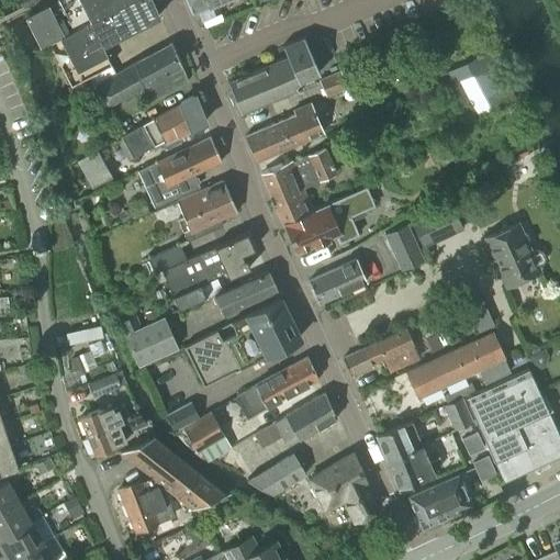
[(103,48),(160,18),(161,18),(152,0),(134,0),(66,35),(51,43),(73,86),(90,77),(112,66),(103,48)]
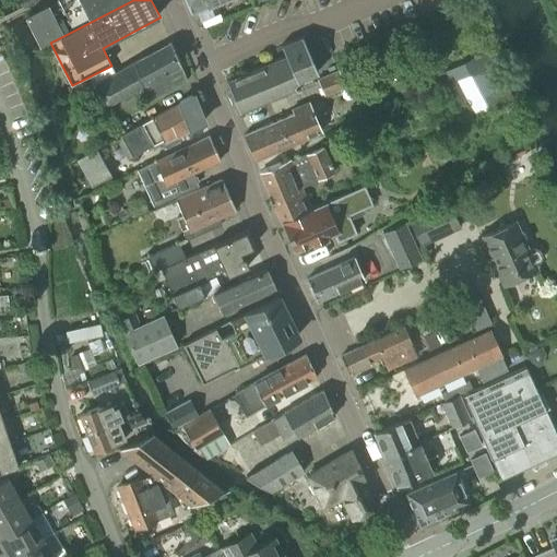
[(66,35),(133,0),(60,0),(69,16),(59,22),(66,35)]
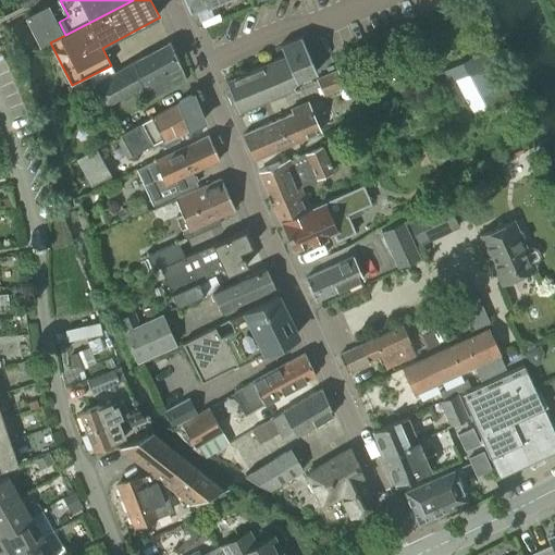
[(186,0),(192,13),(197,11),(216,3),(223,0),(186,0)]
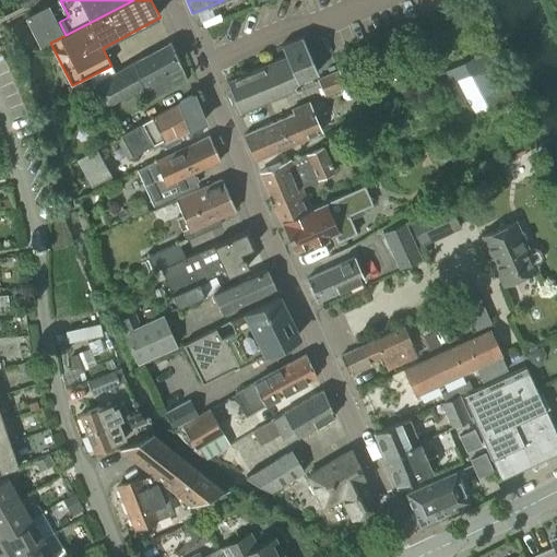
[(28,16),(26,18),(42,47),(50,43),(66,35),(59,22),(50,6),(28,16)]
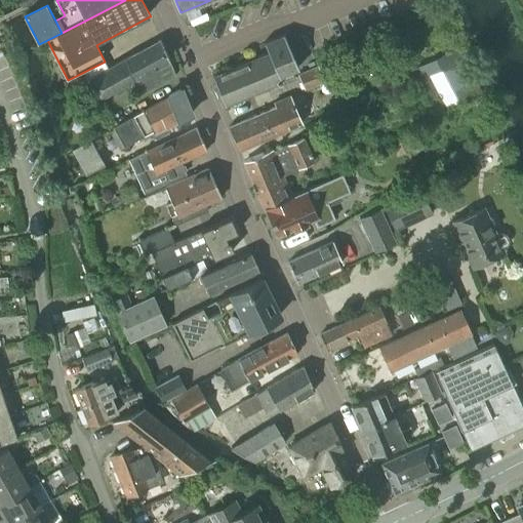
[(404,38),(403,42),(405,46),(409,48),(415,46),(416,40),(414,36),(409,35),(404,38)]
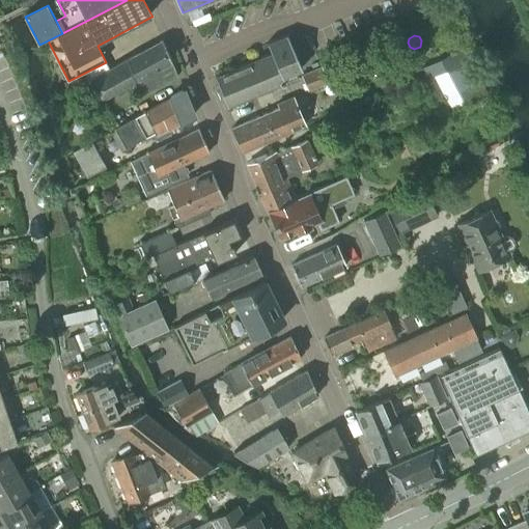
[(304,72),(300,62),(288,36),(269,45),(272,54),(216,78),(229,109),(287,84),(285,80),(304,72)]
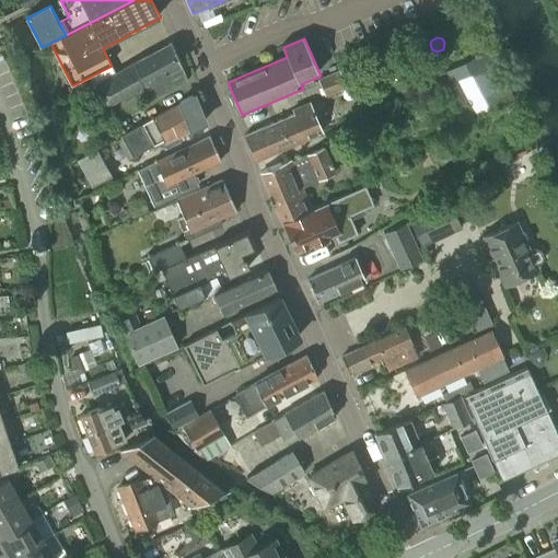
[(148,88),(183,68),(173,44),(117,74),(112,66),(90,77),(90,78),(99,94),(102,92),(109,107),(131,96),(128,89),(144,80),(148,88)]
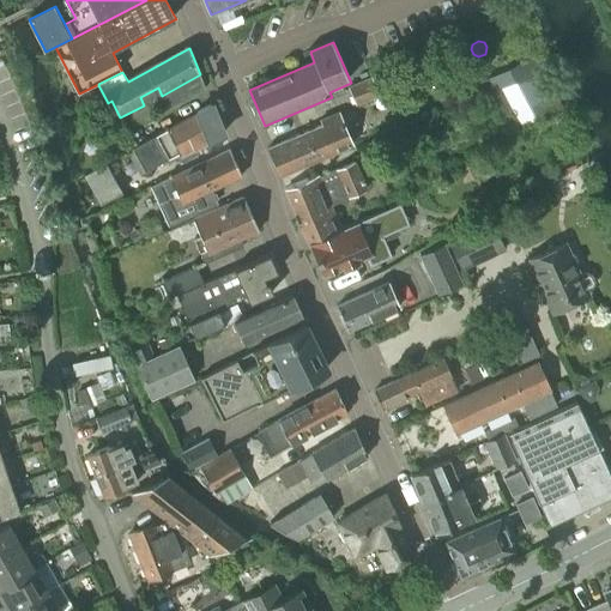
[(494,89),(542,64),(537,55),(489,79),(494,89)]
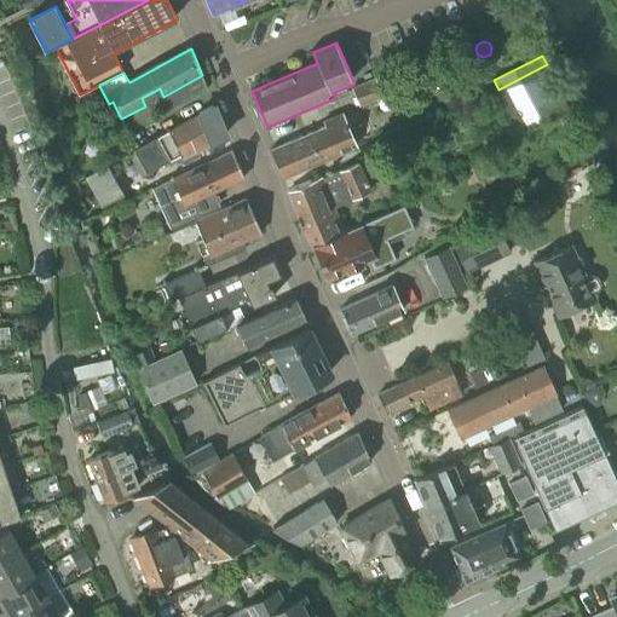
[(520,114),(530,133),(571,111),(547,64),(499,90),(500,92),(495,96),(499,103),(503,99),(511,96),(520,114)]
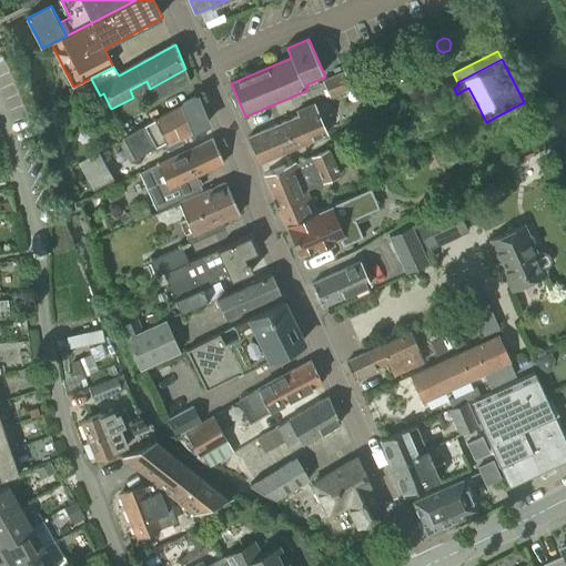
[(150,104),(192,82),(185,69),(150,89),(147,81),(130,90),(133,98),(143,92),(150,104)]
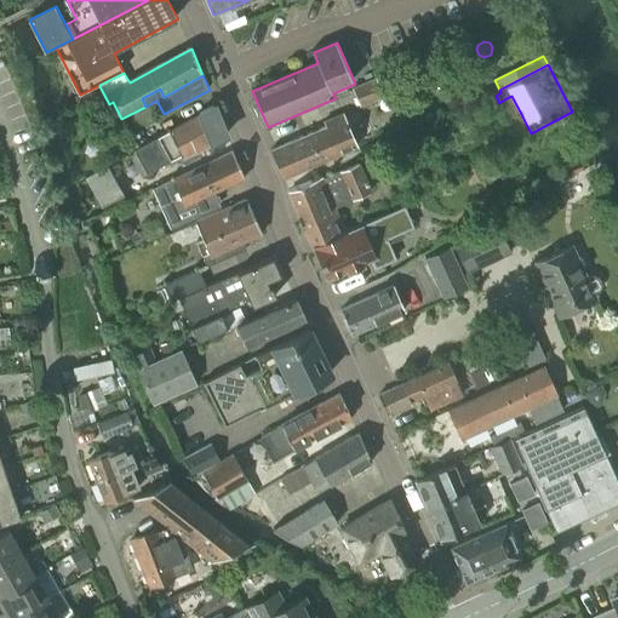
[(354,91),(362,109),(385,99),(377,81),(354,91)]
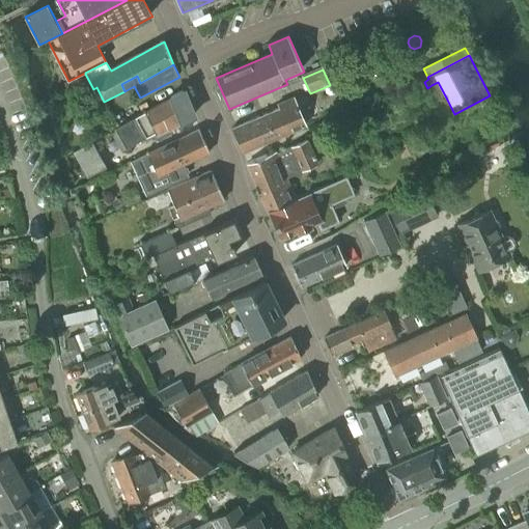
[(94,90),(93,89),(85,74),(65,84),(74,101),(94,90)]
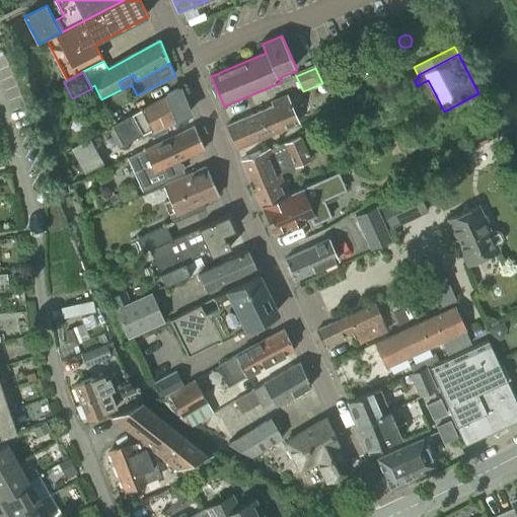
[(115,125),(109,128),(120,148),(124,146),(143,137),(153,133),(156,139),(170,131),(167,125),(177,121),(177,122),(190,115),(193,114),(179,89),(167,96),(167,97),(125,120),(115,125)]
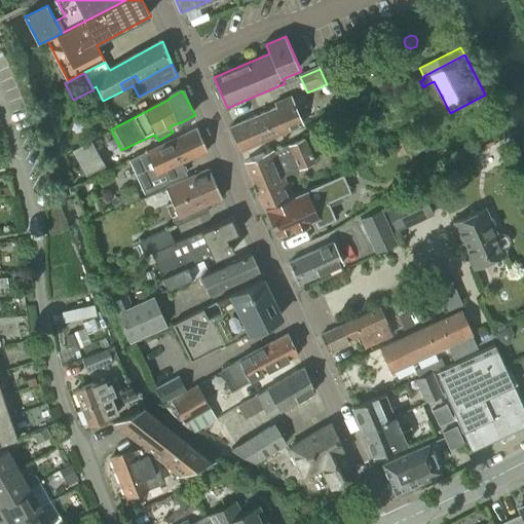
[(241,153),(304,126),(302,121),(313,116),(315,111),(312,104),(306,102),(296,106),(292,98),(275,105),(277,108),(231,128),(241,153)]
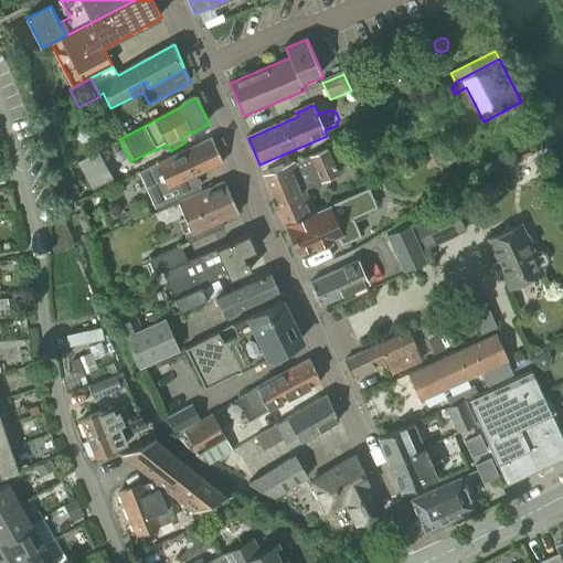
[(139,172),(157,210),(202,189),(197,177),(210,171),(212,177),(224,171),(222,166),(224,165),(225,163),(213,139),(159,165),(139,172)]
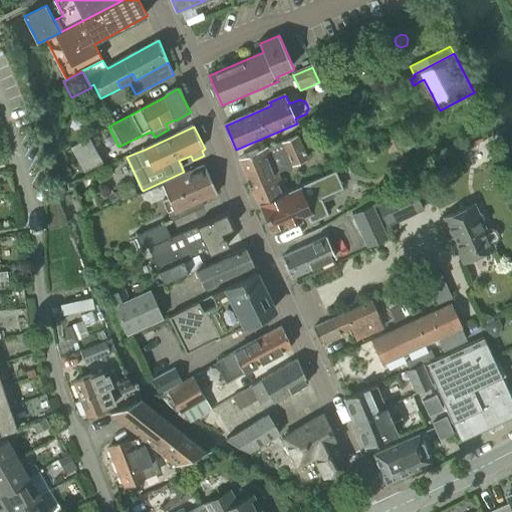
[(90,137),(71,148),(85,174),(104,163),(90,137)]
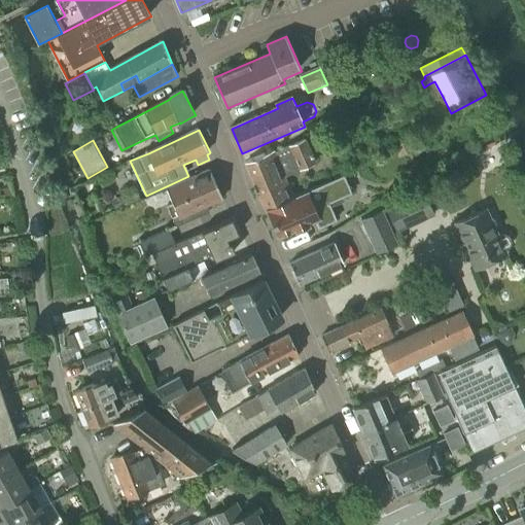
[(267,210),(294,198),(285,177),(292,174),(300,175),(301,171),(316,164),(306,140),(275,154),(274,151),(246,164),(267,210)]
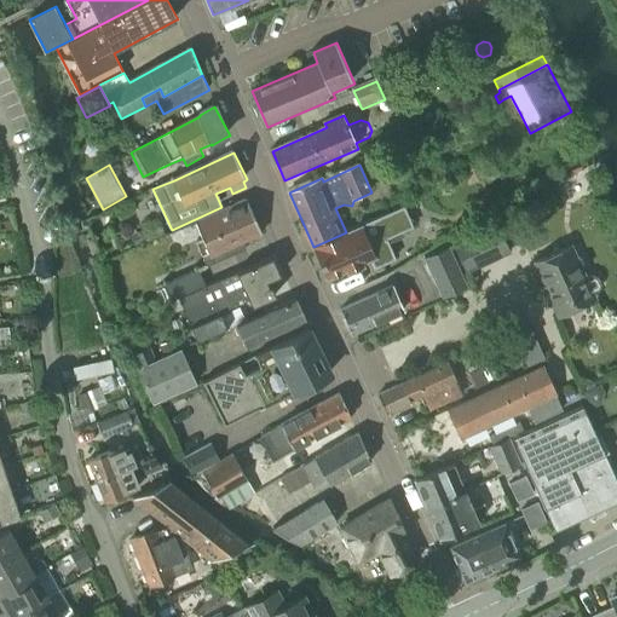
[(240,253),(240,252),(237,247),(264,235),(248,200),(196,223),(205,240),(197,243),(208,267),(240,253)]
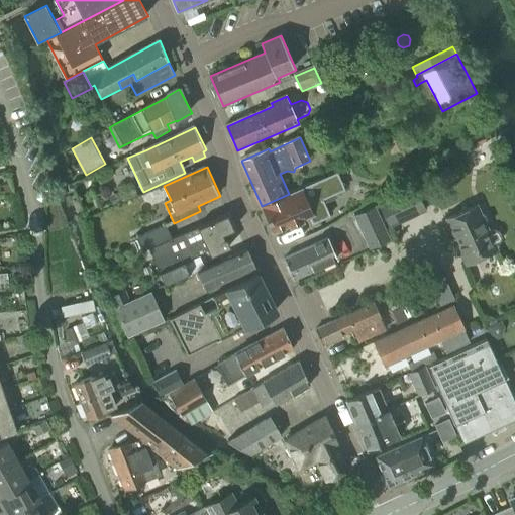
[(330,217),(323,200),(345,190),(338,174),(289,194),(262,206),(276,237),(291,230),(312,221),(313,224),(330,217)]
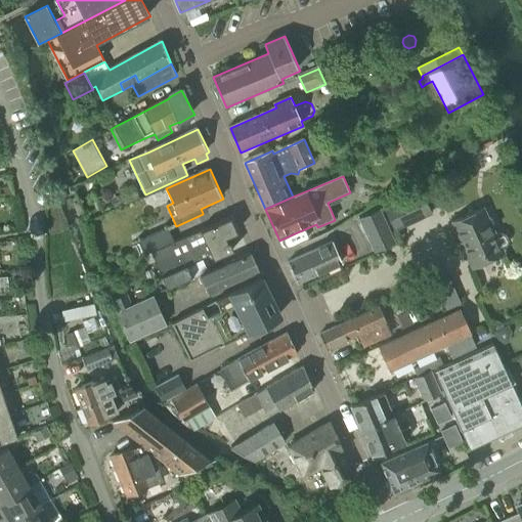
[(385,209),(396,232),(434,214),(422,190),(385,209)]
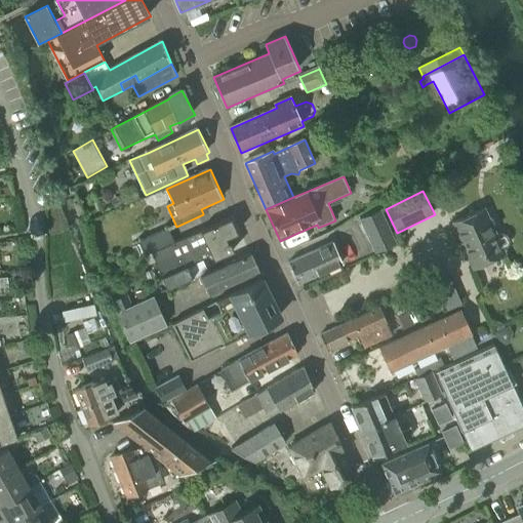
[(452,225),(473,270),(506,254),(504,249),(508,247),(510,242),(508,237),(501,234),(497,236),(485,209),(452,225)]
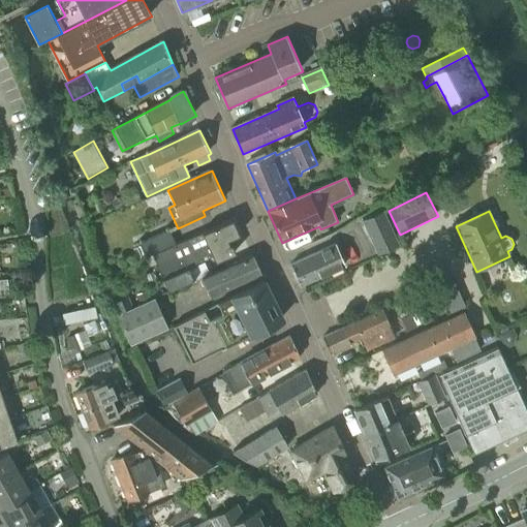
[(384,212),(364,221),(379,255),(400,245),(384,212)]
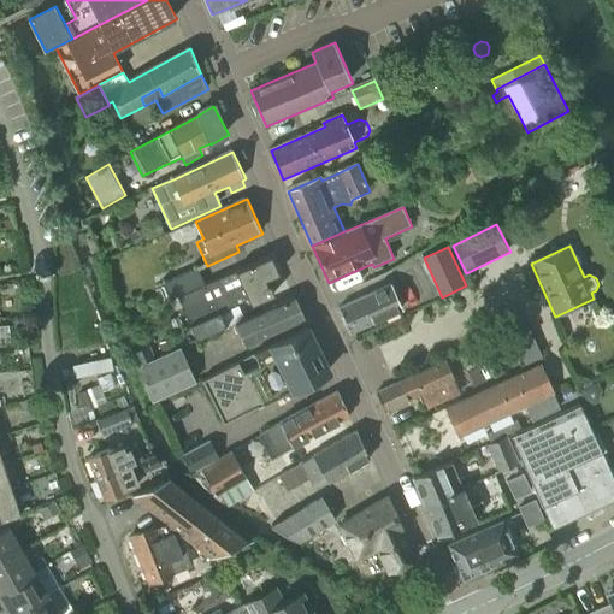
[(272,257),(179,297),(199,341),(228,328),(220,312),(237,305),(249,299),(253,306),(276,295),(271,284),(270,285),(267,281),(281,275),(272,257)]
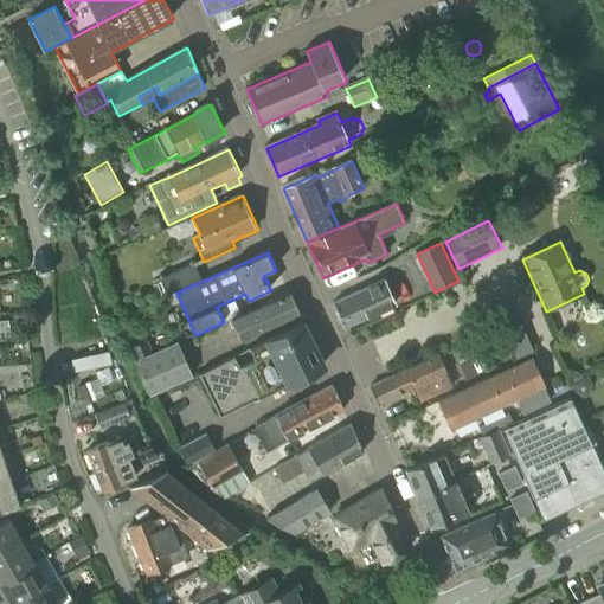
[(169,295),(203,280),(196,264),(162,280),(169,295)]
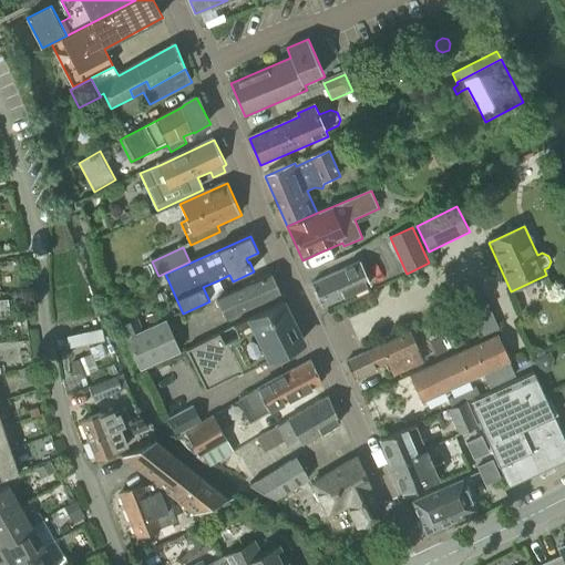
[(324,307),(328,305),(371,286),(362,264),(330,277),(312,285),(324,307)]
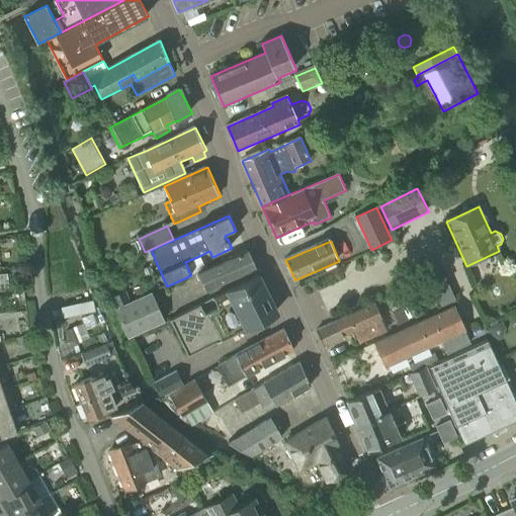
[(132,245),(136,254),(143,251),(139,242),(132,245)]
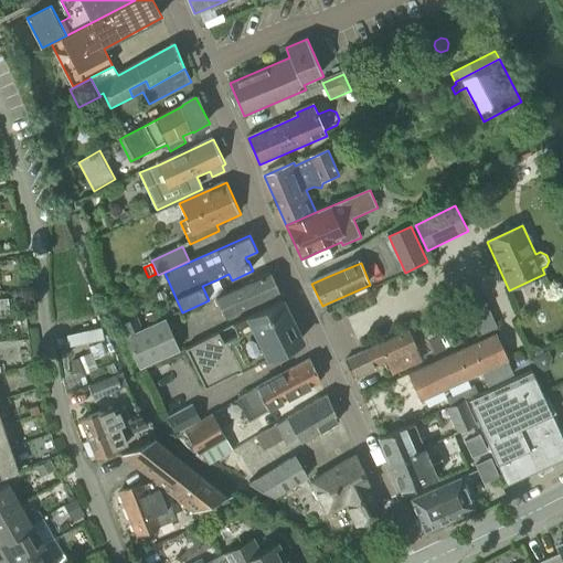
[(225,317),(279,293),(271,274),(216,297),(225,317)]
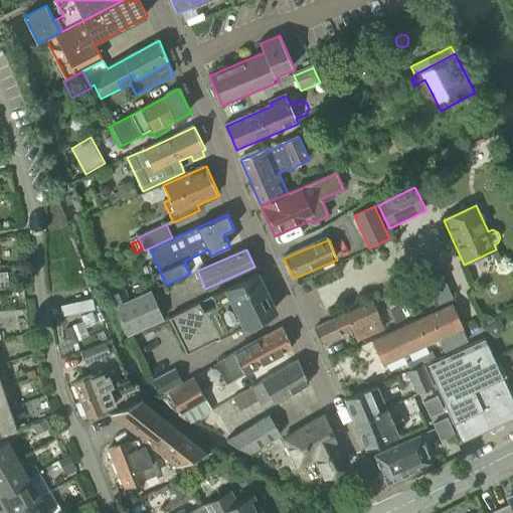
[(259,275),(212,296),(217,305),(227,328),(229,332),(275,312),(267,293),(259,275)]
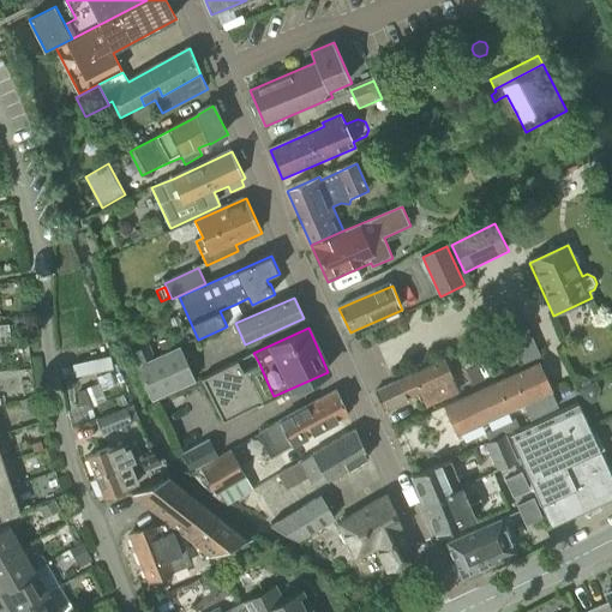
[(131,354),(137,366),(156,359),(150,346),(131,354)]
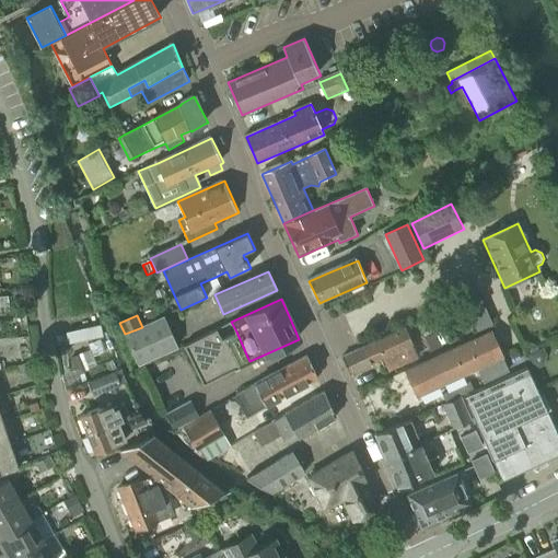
[(165,316),(142,327),(125,334),(139,365),(179,348),(165,316)]
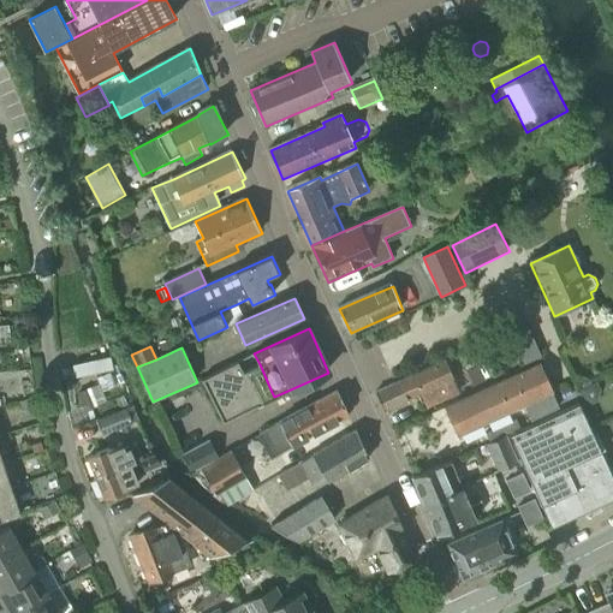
[(77,379),(114,370),(111,358),(73,367),(77,379)]
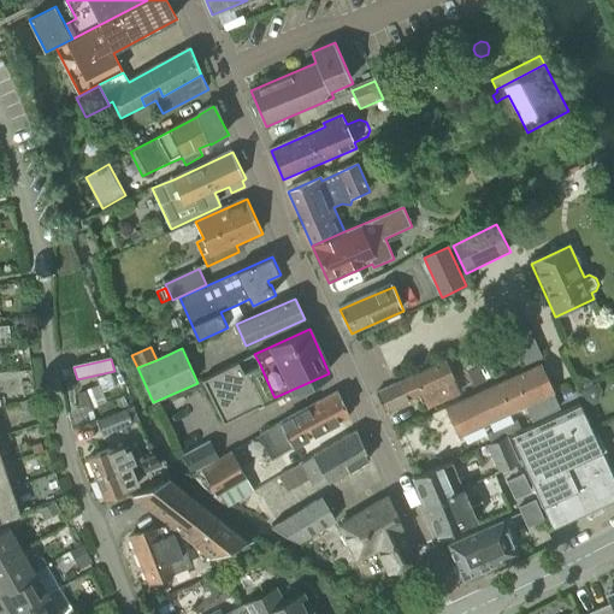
[(238,361),(202,378),(223,421),(259,406),(257,400),(272,393),(260,365),(244,372),(238,361)]
